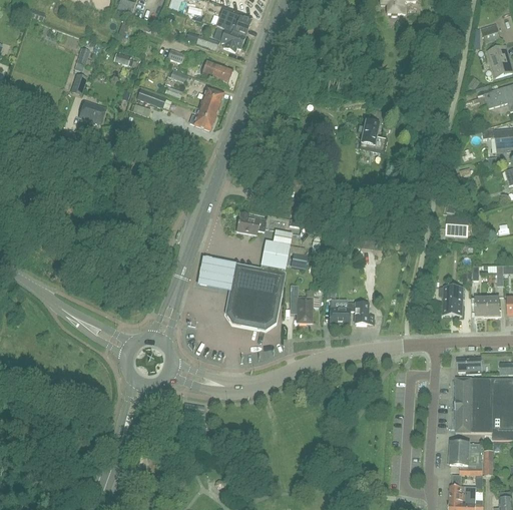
[(134,2),(128,0),(119,0),(116,8),(131,13),(134,2)]
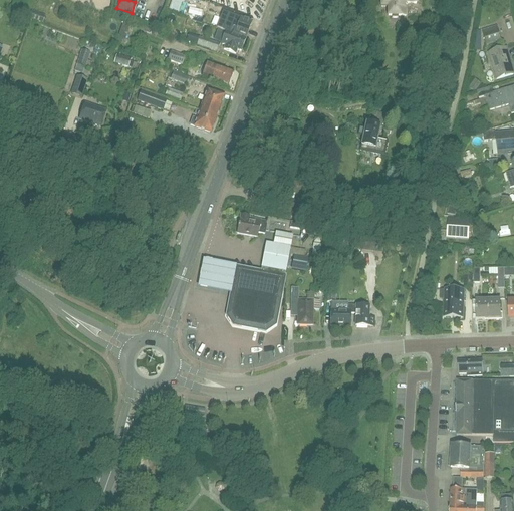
[(171,0),(169,6),(179,9),(181,0),(171,0)]
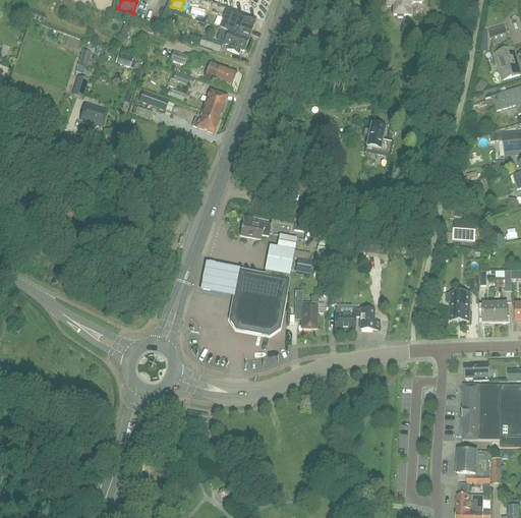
[(386,0),(386,3),(393,3),(393,12),(397,12),(397,15),(402,15),(402,12),(412,12),(412,0),(421,0),(386,0)]
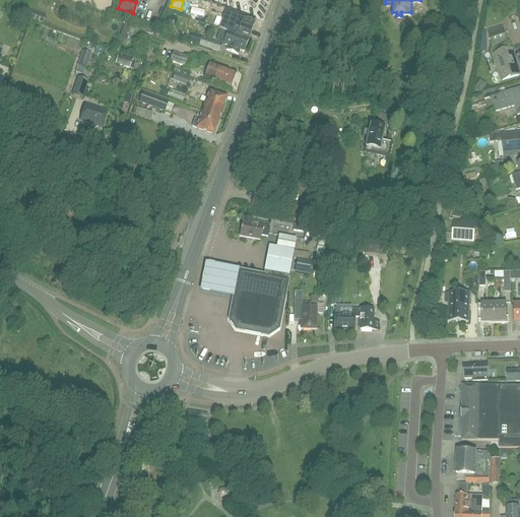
[(46,13),(31,8),(28,14),(43,20),(46,13)]
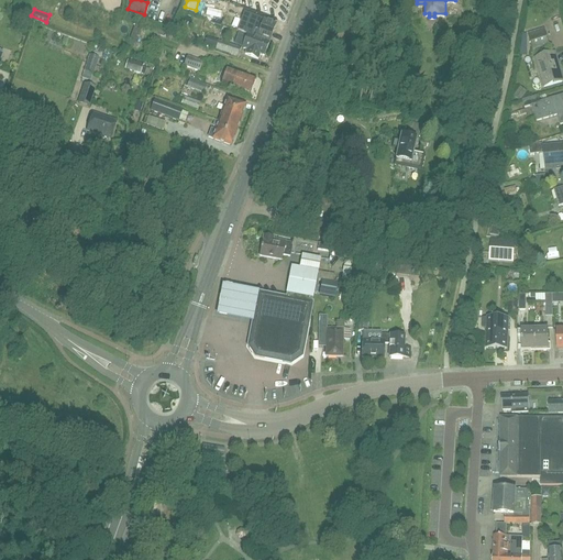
[(247,33),(268,41),(275,22),(264,18),(261,25),(246,20),(242,30),(247,32),(247,33)]
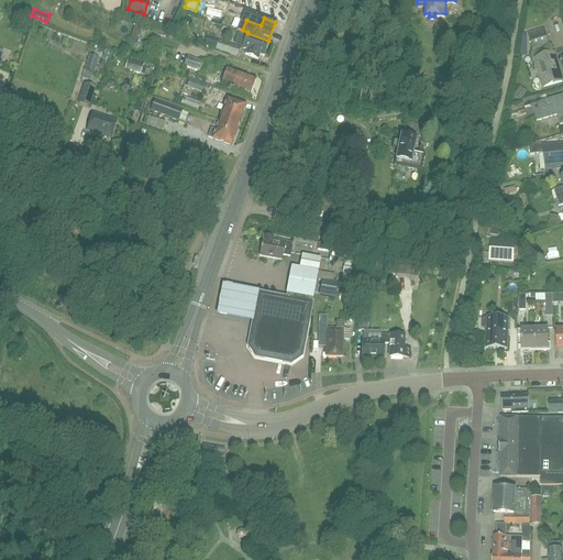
[(136,42),(143,23),(135,20),(129,39),(136,42)]
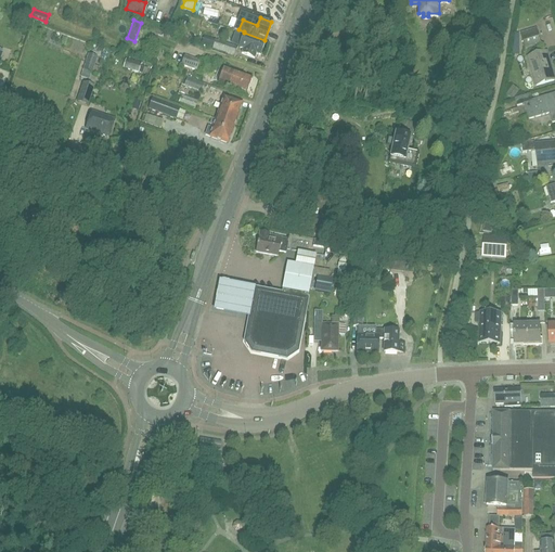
[(541,40),(537,24),(520,29),(525,45),(541,40)]
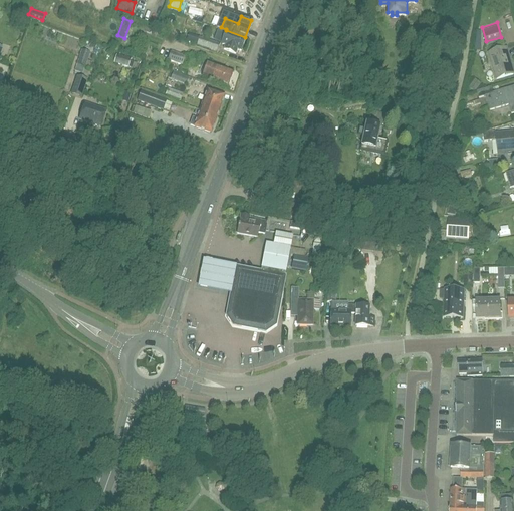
[(245,37),(226,30),(225,32),(216,29),(216,30),(218,31),(216,39),(222,41),(224,42),(223,46),(236,51),(237,47),(241,48),(245,37)]
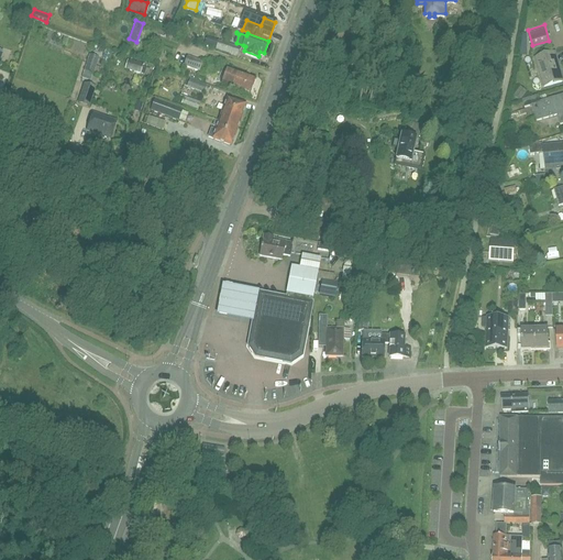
[(240,44),(218,36),(214,46),(236,53),(240,44)]
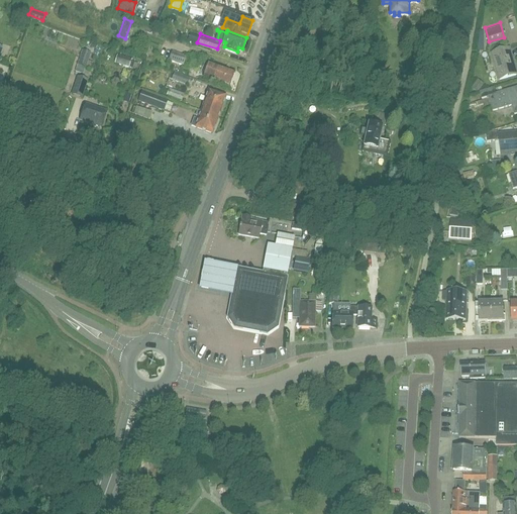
[(492,50),(499,77),(516,72),(509,45),(492,50)]
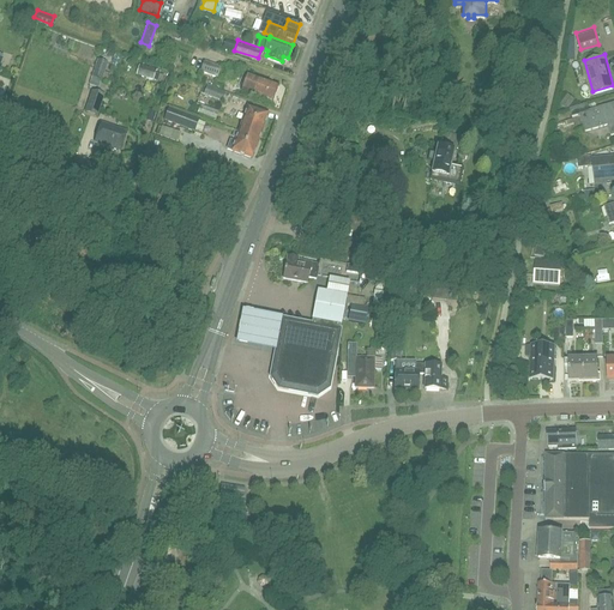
[(97,56),(91,72),(102,76),(108,59),(97,56)]
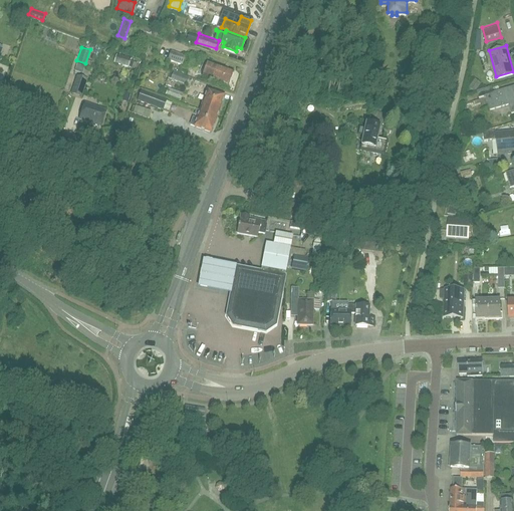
[(185,54),(171,49),(168,58),(182,62),(185,54)]
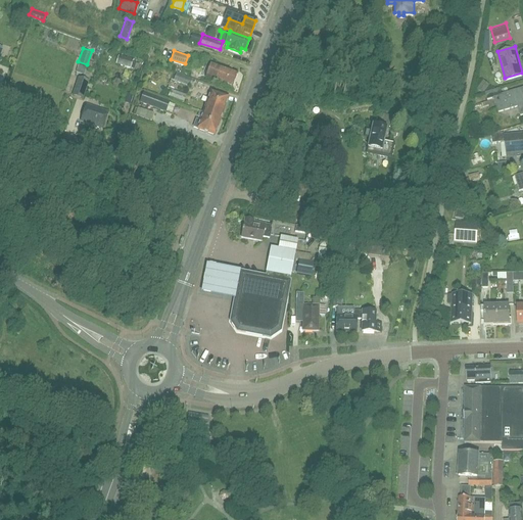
[(115,61),(137,67),(139,61),(132,59),(133,57),(119,53),(115,61)]
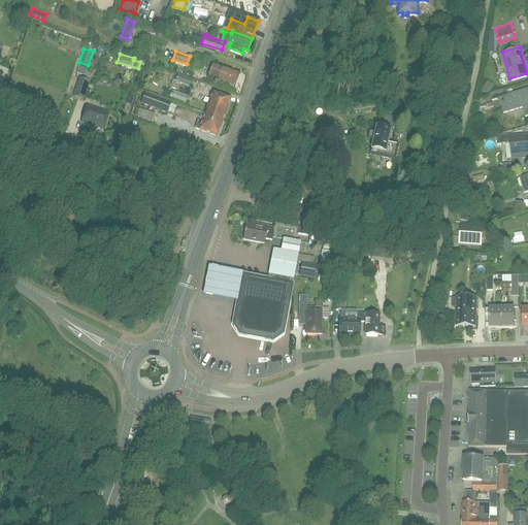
[(239,72),(212,62),(206,76),(218,80),(234,87),(239,72)]
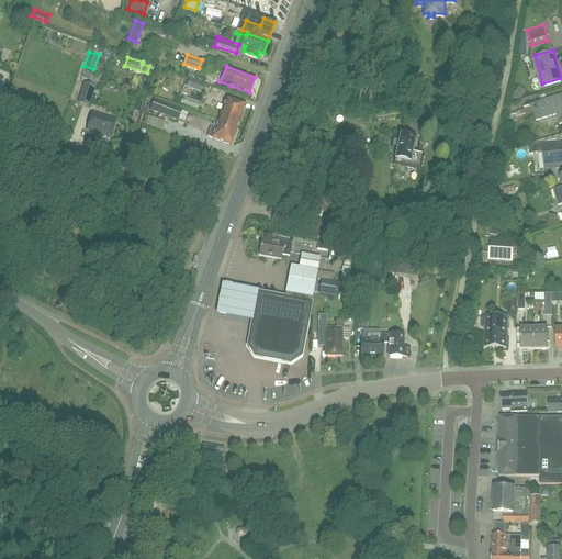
[(187,84),(203,90),(206,82),(189,76),(187,84)]
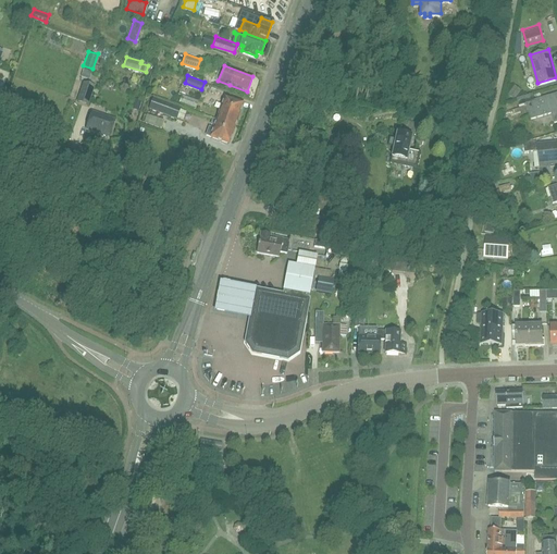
[(87,78),(79,98),(88,100),(95,82),(87,78)]
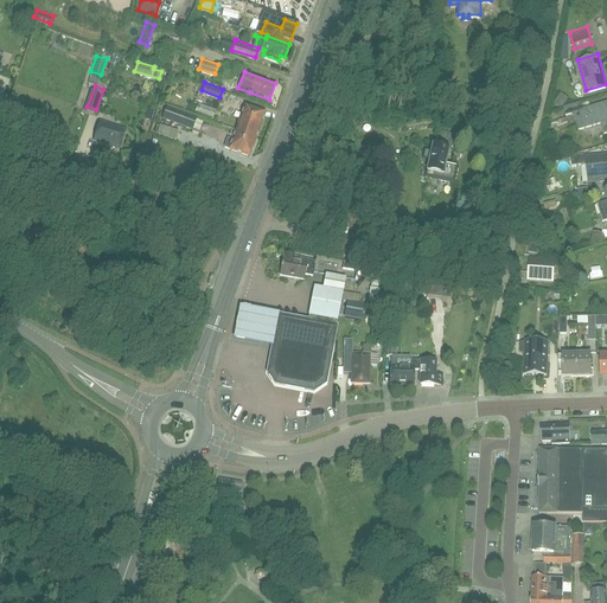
[(606,129),(606,98),(581,107),(580,100),(563,104),(566,113),(573,110),(577,127),(601,120),(604,130),(606,129)]
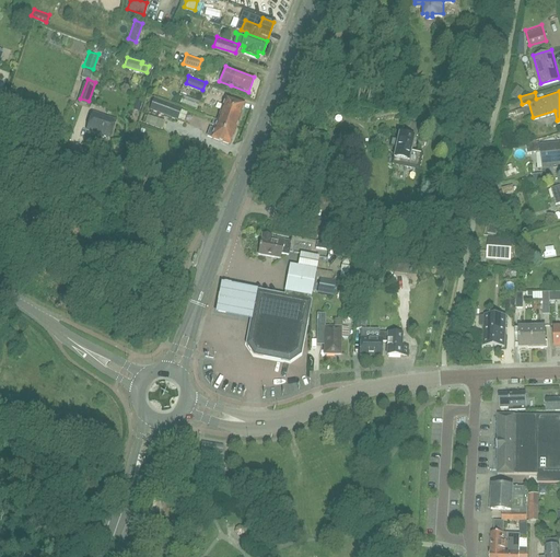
[(179,100),(196,106),(199,99),(183,92),(179,100)]
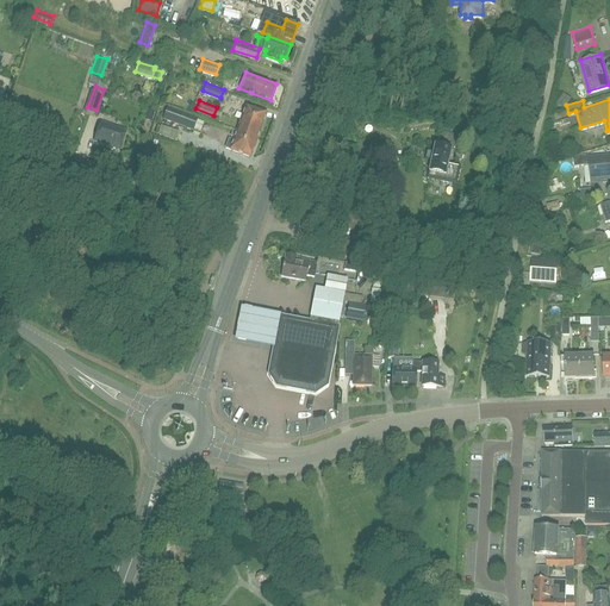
[(162,117),(193,127),(198,114),(167,104),(162,117)]
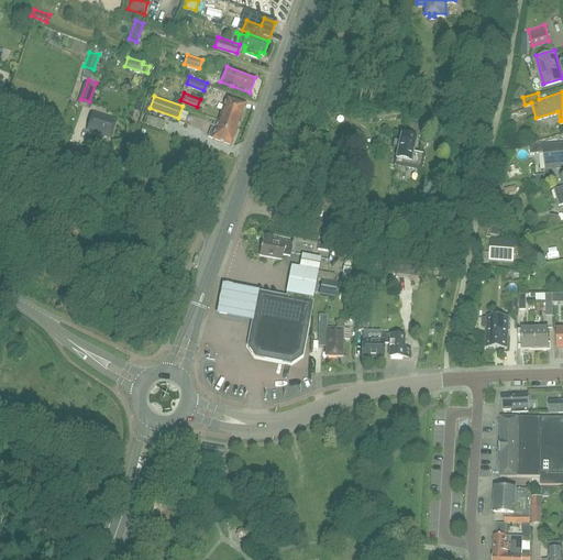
[(132,107),(139,109),(142,100),(135,97),(132,107)]
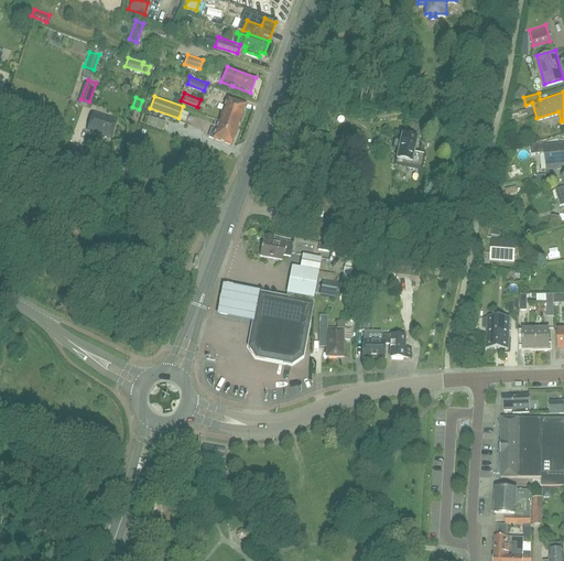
[(224,109),(241,116),(246,105),(228,98),(224,109)]
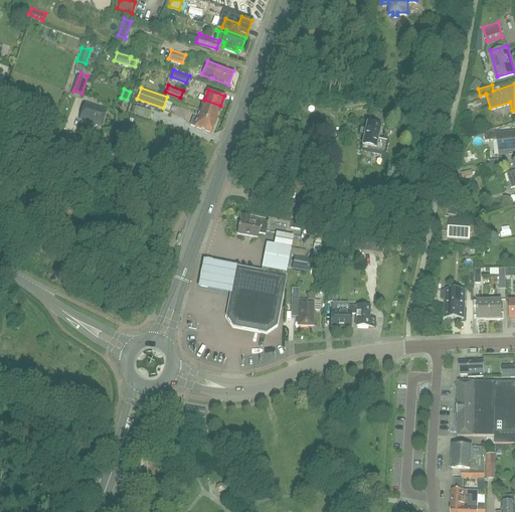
[(196,107),(195,109),(200,110),(200,111),(206,113),(206,112),(217,116),(220,106),(204,100),(201,109),(196,107)]
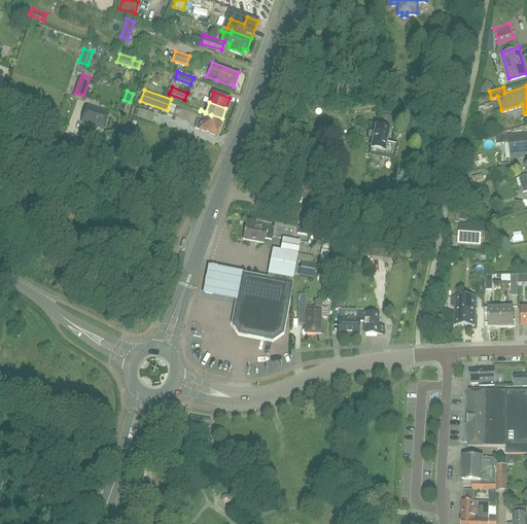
[(108,111),(88,104),(81,120),(103,128),(108,111)]
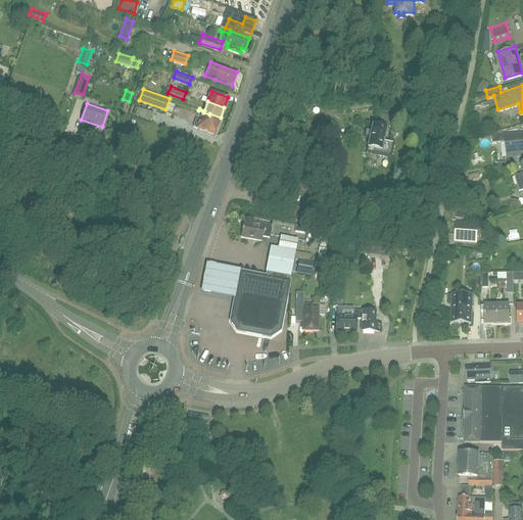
[(380,153),(386,127),(394,124),(397,111),(389,110),(389,112),(375,109),(372,124),(366,150),(380,153)]
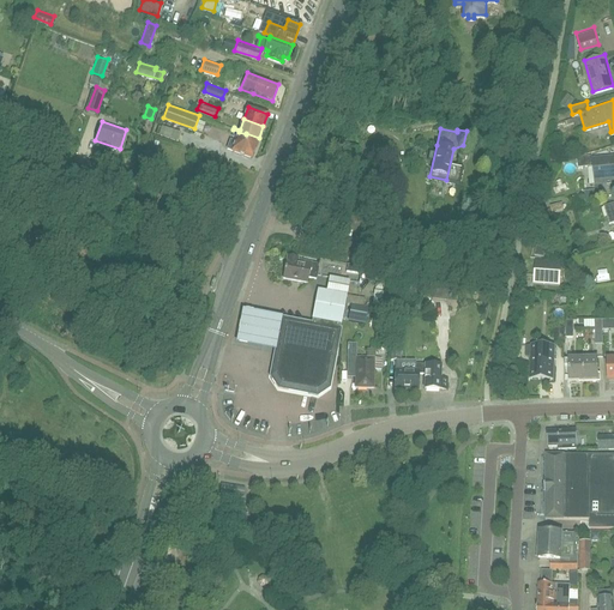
[(239,131),(233,130),(232,133),(238,136),(236,138),(229,137),(227,145),(233,148),(233,149),(252,156),(259,138),(246,133),(246,134),(239,132),(239,131)]
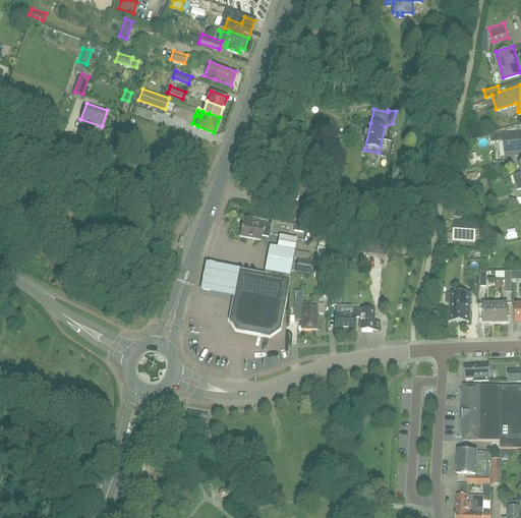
[(520,137),(517,137),(517,130),(503,131),(504,154),(520,152),(520,137)]
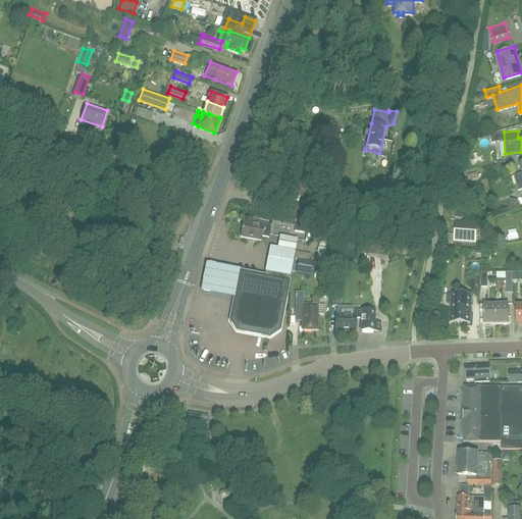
[(206,166),(200,163),(197,172),(203,174),(206,166)]
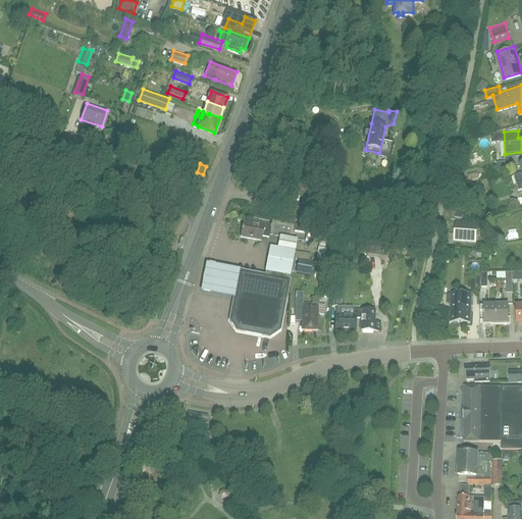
[(521,170),(513,173),(517,189),(521,187),(521,170)]
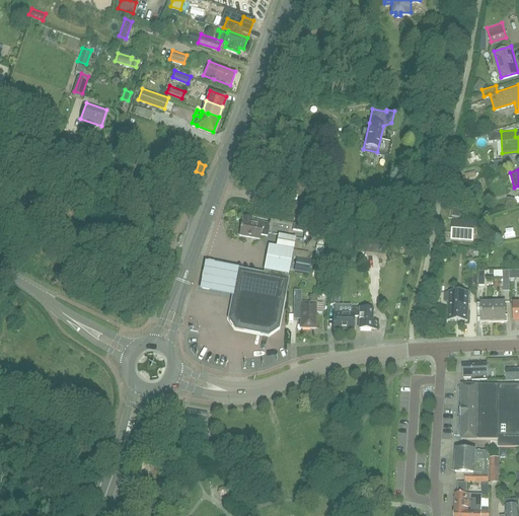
[(300,217),(304,201),(288,196),(284,212),(300,217)]
